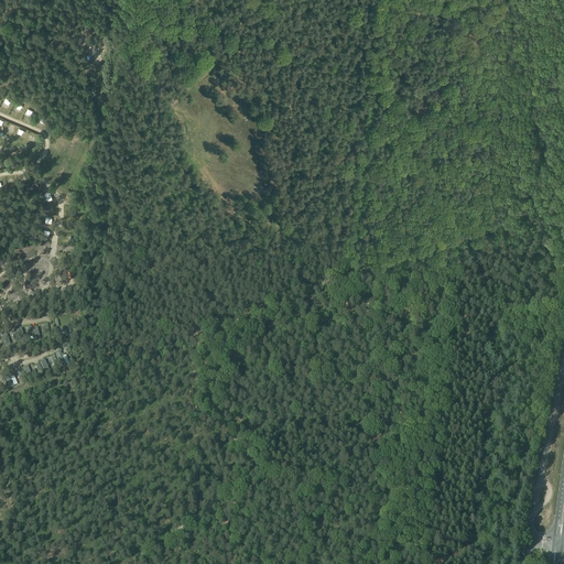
[(18,106),(14,112),(20,116),(23,109),(18,106)]
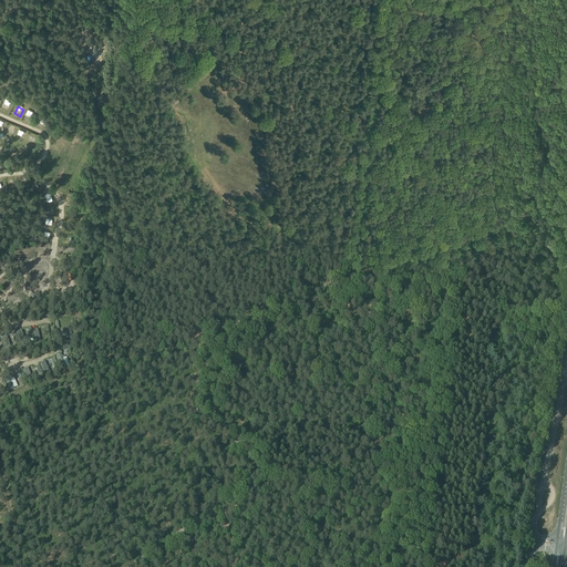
[(32,134),(28,138),(32,143),(37,140),(32,134)]
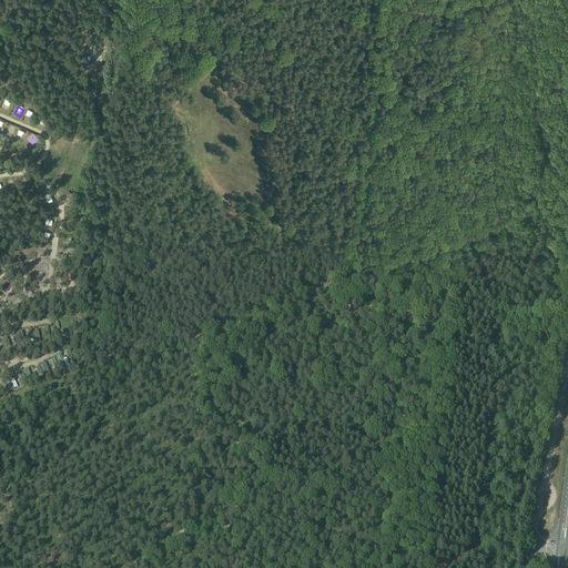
[(21,332),(16,333),(21,347),(26,346),(21,332)]
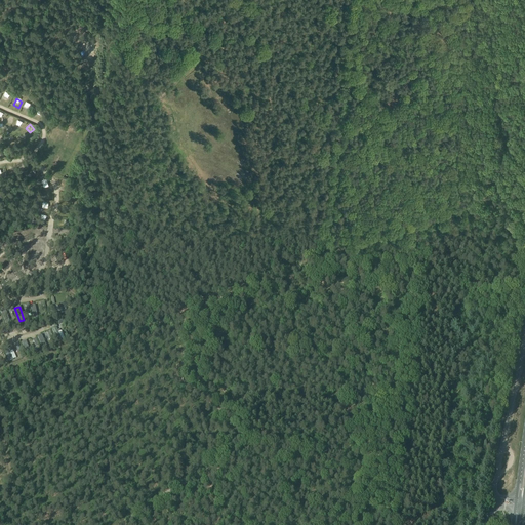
[(4,310),(0,311),(5,324),(9,323),(4,310)]
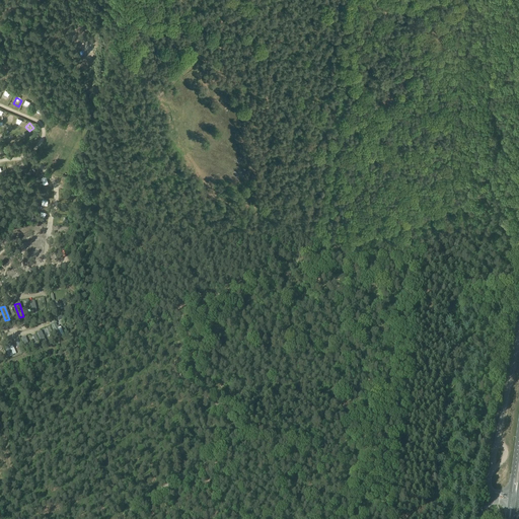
[(56,324),(51,326),(56,338),(61,336),(58,328),(56,324)]
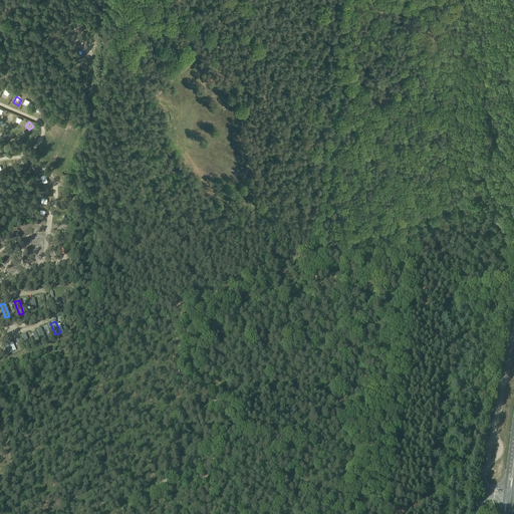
[(40,328),(36,330),(41,342),(45,340),(40,328)]
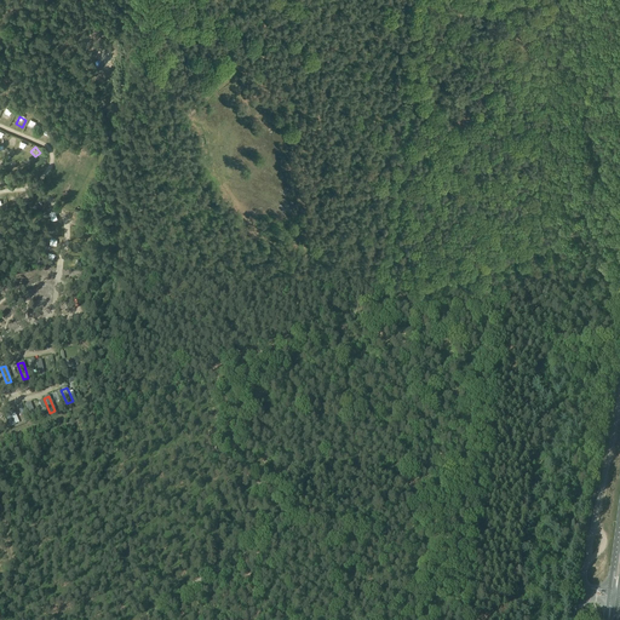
[(30,403),(26,405),(32,420),(36,418),(30,403)]
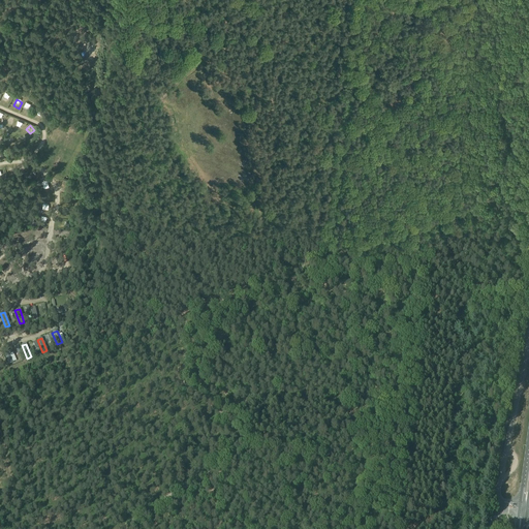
[(7,350),(3,352),(8,365),(12,363),(9,354),(12,353),(11,351),(8,352),(7,350)]
